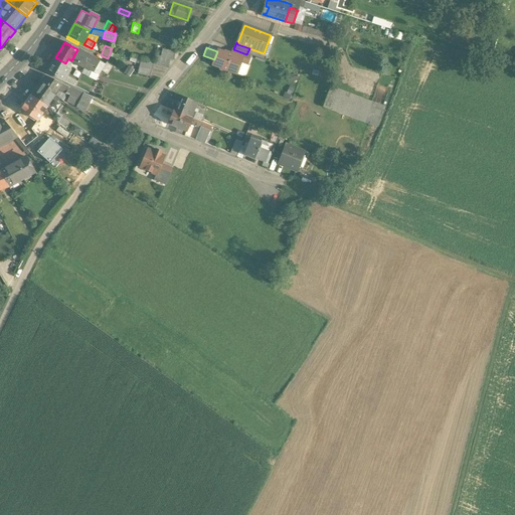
[(100,61),(77,49),(71,60),(71,62),(82,68),(83,68),(84,68),(89,71),(90,70),(93,72),(100,61)]
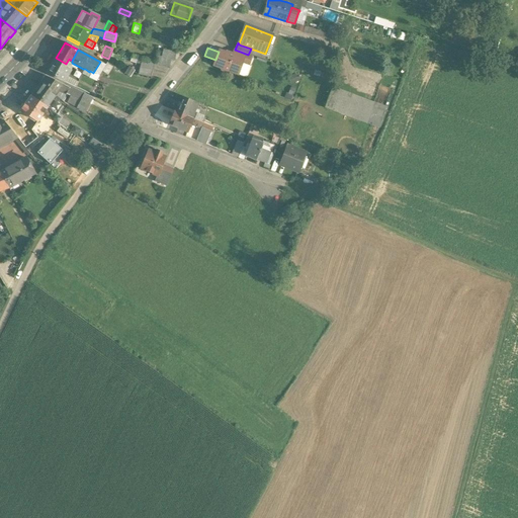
[(176,53),(164,50),(162,58),(171,60),(174,61),(176,53)]
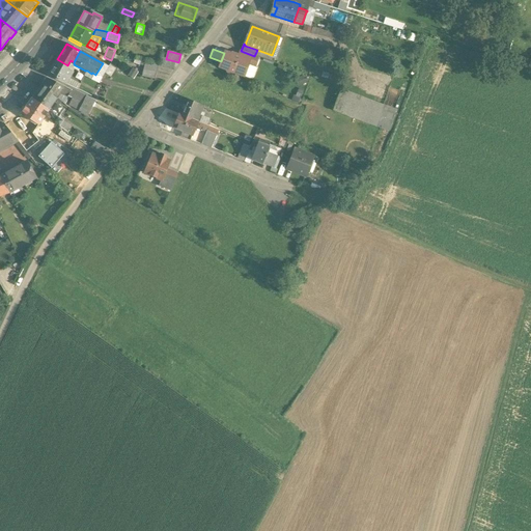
[(254,56),(241,51),(239,57),(249,61),(248,65),(254,67),(258,57),(254,56)]
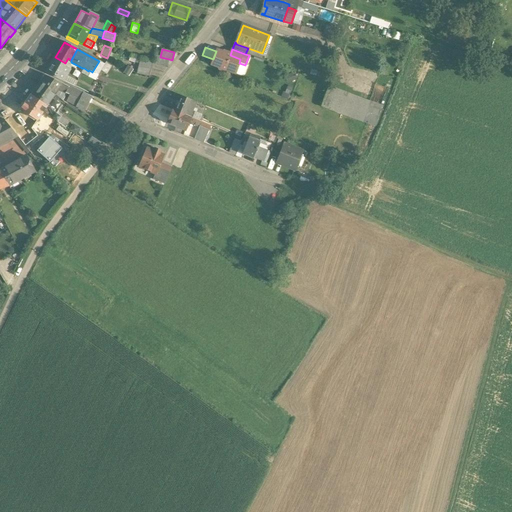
[(230,55),(217,50),(211,65),(218,68),(219,69),(224,71),(225,71),(234,74),(239,63),(240,59),(230,55)]
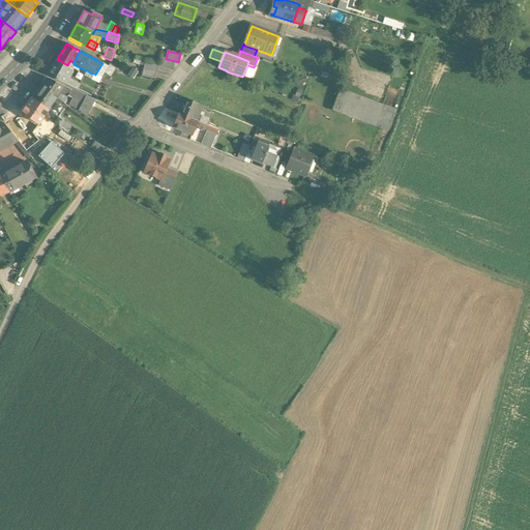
[(166,59),(160,58),(159,65),(173,70),(175,61),(166,59)]
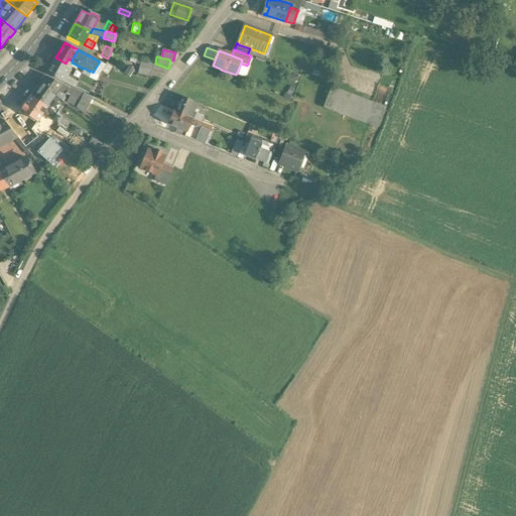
[(55,57),(46,74),(63,82),(71,70),(65,67),(66,63),(55,57)]
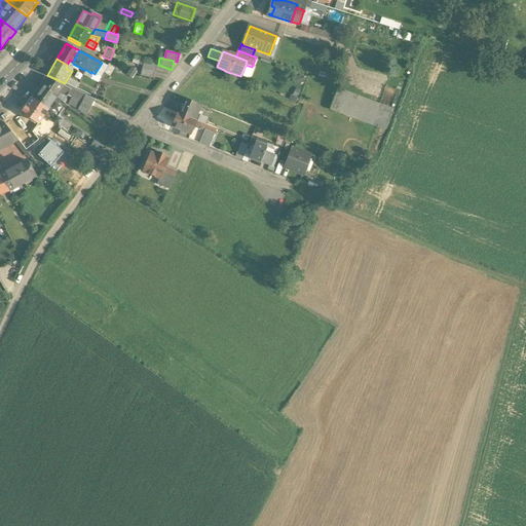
[(156,64),(144,60),(142,69),(155,72),(156,64)]
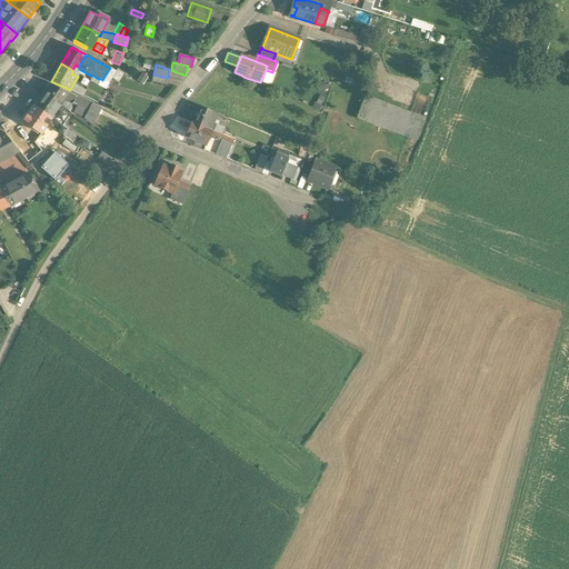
[(116,71),(110,68),(102,80),(109,83),(116,71)]
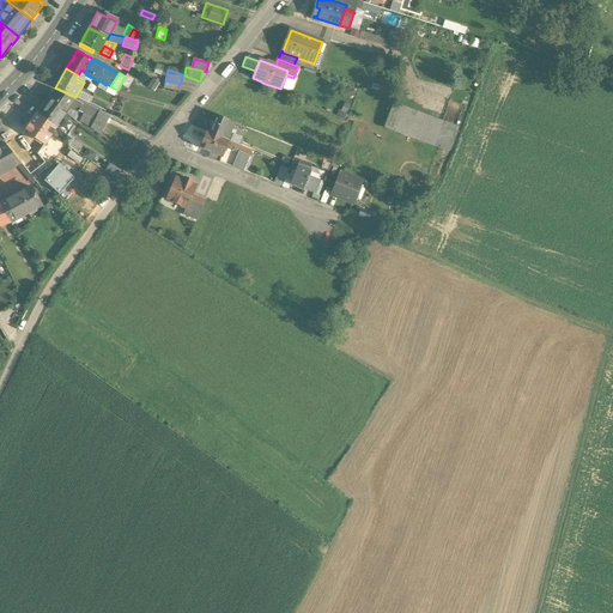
[(152,80),(146,90),(153,95),(159,85),(152,80)]
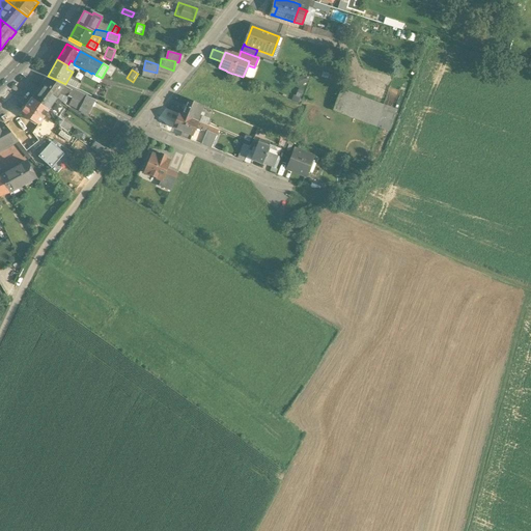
[(157,73),(143,70),(142,77),(155,80),(157,73)]
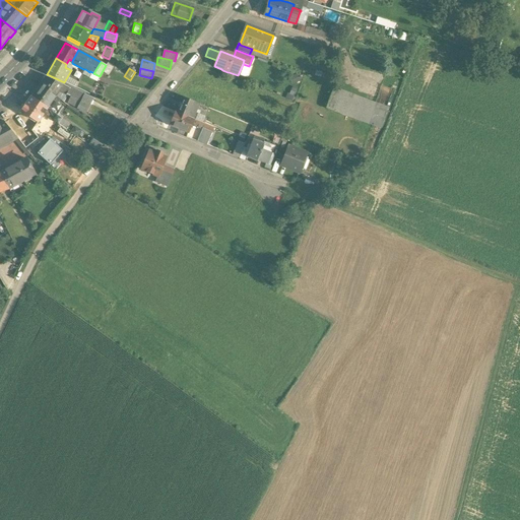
[(93,73),(90,71),(89,72),(85,69),(82,74),(86,77),(96,82),(100,76),(93,73)]
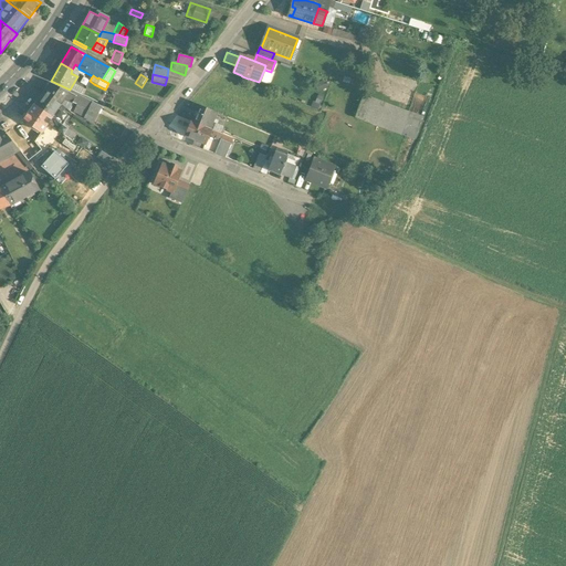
[(357,80),(343,76),(341,84),(355,87),(357,80)]
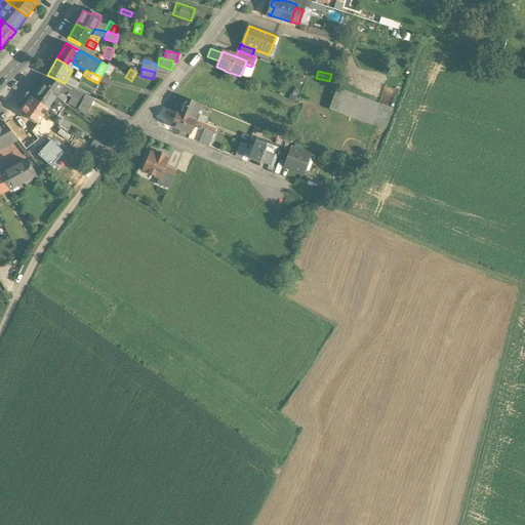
[(299,75),(290,79),(293,86),(303,82),(299,75)]
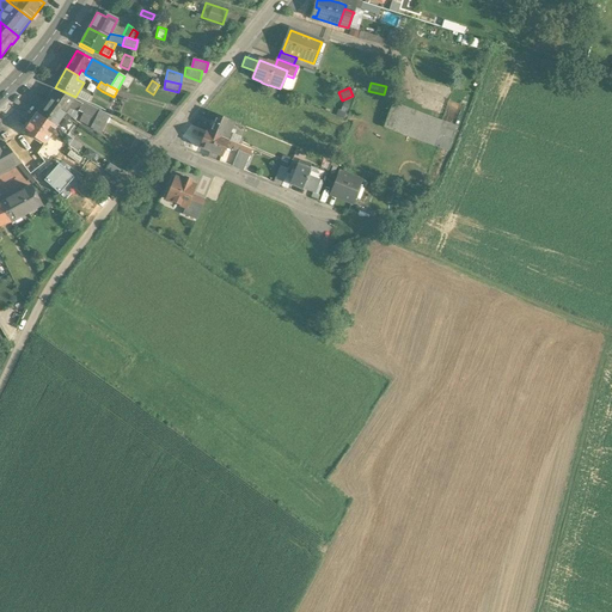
[(73,99),(54,90),(47,101),(65,114),(69,108),(73,99)]
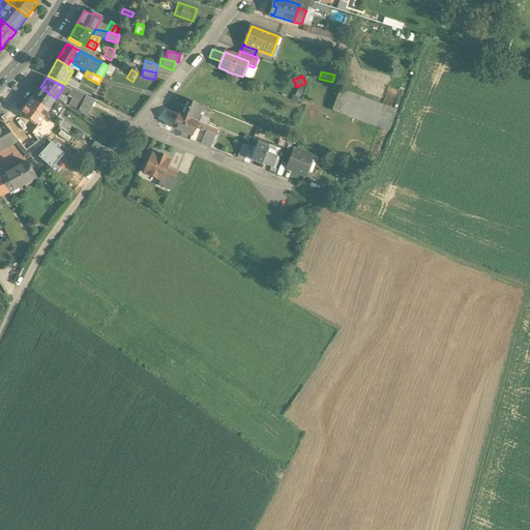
[(71,90),(63,86),(60,93),(67,97),(71,90)]
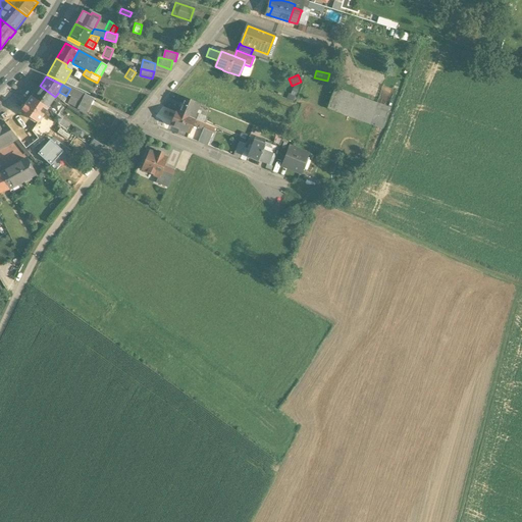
[(55,97),(40,86),(33,96),(32,97),(48,108),(53,101),(55,97)]
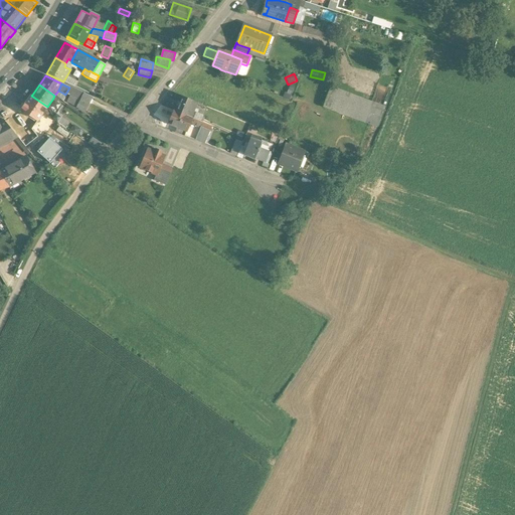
[(92,98),(69,88),(65,95),(69,97),(66,103),(84,112),(92,98)]
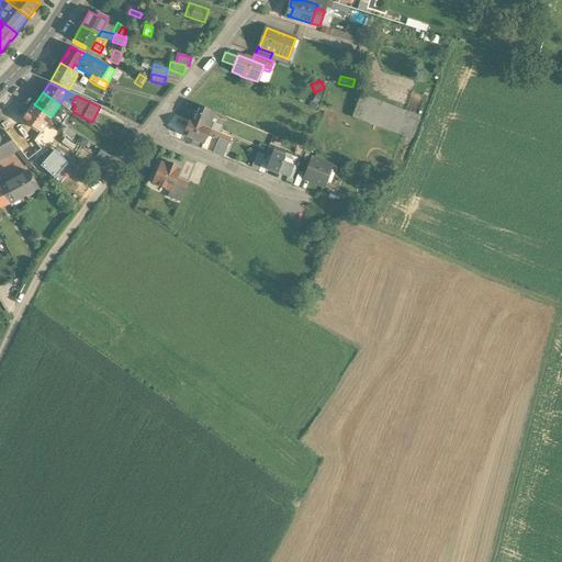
[(317,108),(321,98),(313,96),(310,105),(317,108)]
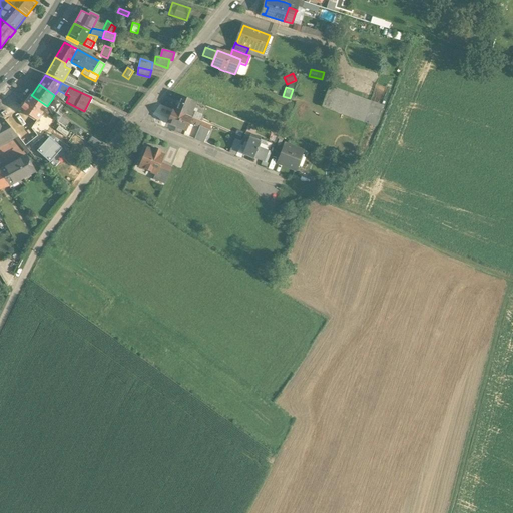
[(47,106),(31,95),(21,109),(37,121),(44,111),(47,106)]
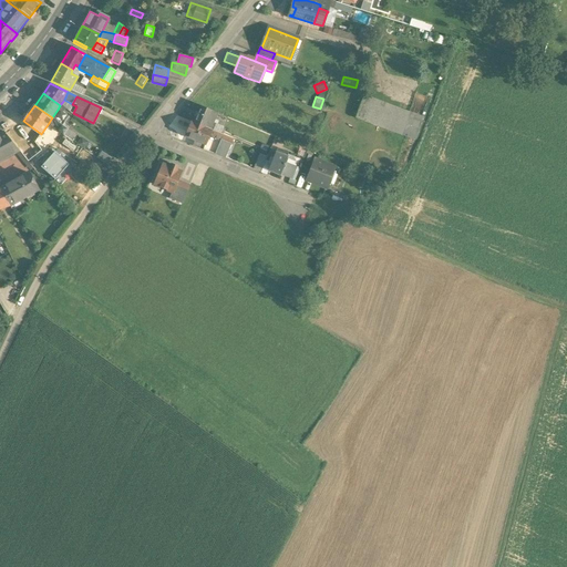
[(217,113),(202,106),(198,113),(197,113),(196,116),(197,117),(195,123),(210,130),(217,113)]
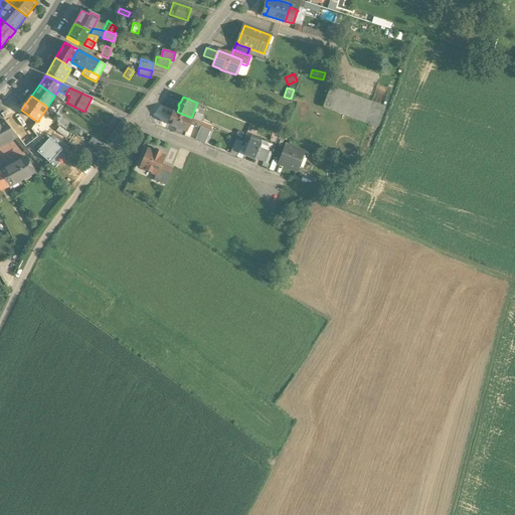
[(56,103),(52,100),(47,107),(56,114),(61,106),(56,103)]
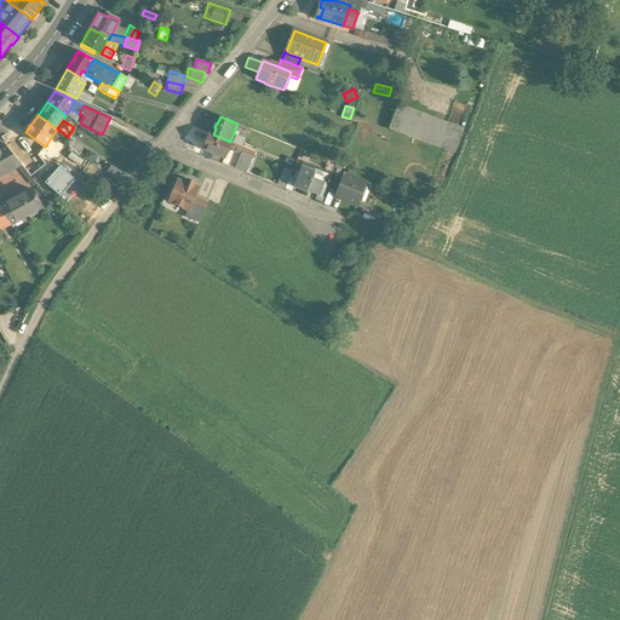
[(68,137),(57,128),(53,135),(63,142),(63,143),(69,148),(74,142),(68,137)]
